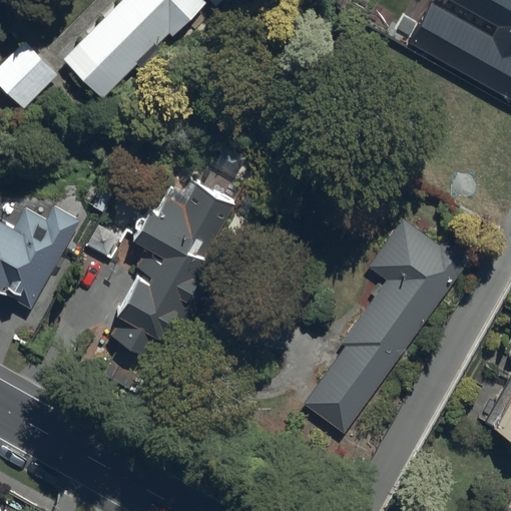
[(111,0),(57,51),(101,97),(204,0),(111,0)]
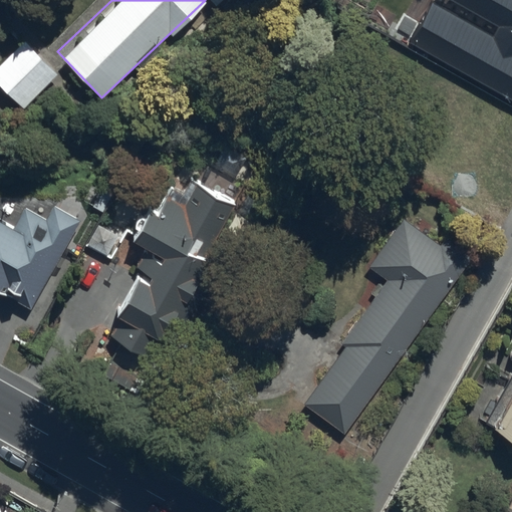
[(511,0),(444,0),(497,29),(491,38),(429,4),(406,44),(511,103),(511,0)]
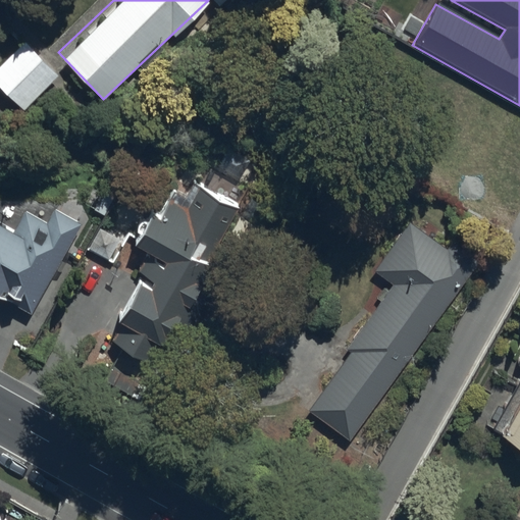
[(0,91),(18,111),(55,76),(23,42),(0,61),(0,91)]
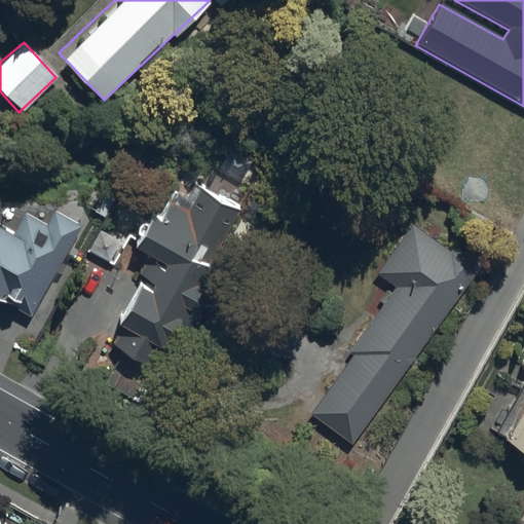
[(106,360),(151,383),(246,208),(183,174),(143,249),(160,258),(106,360)]
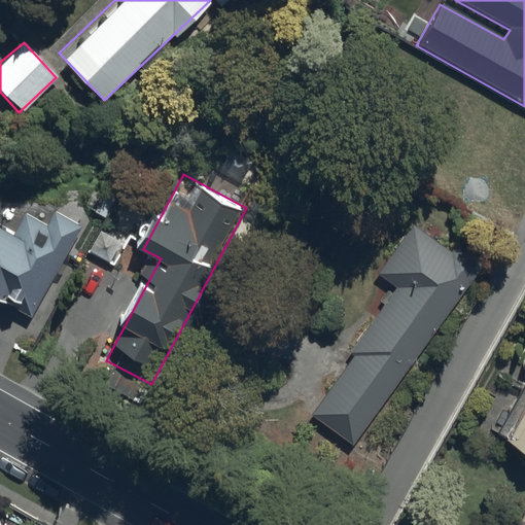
[(0,307),(29,323),(83,225),(57,210),(47,226),(27,215),(16,233),(0,223),(0,307)]
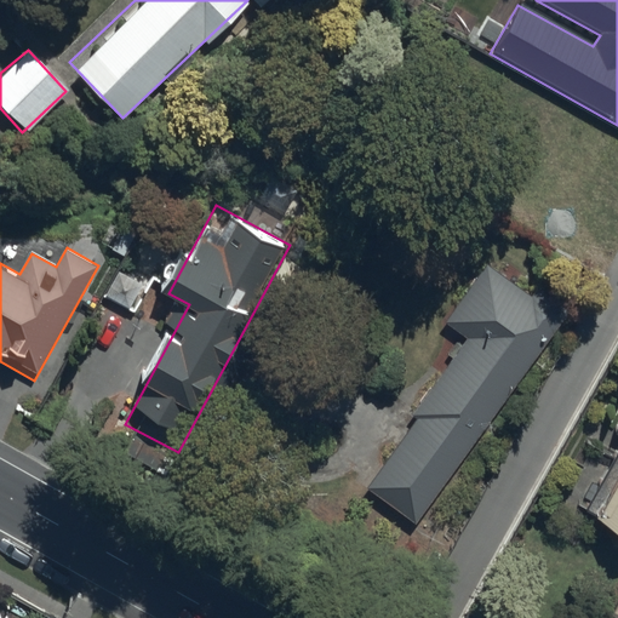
[(361,485),(415,524),(574,308),(543,285),(532,299),(482,263),(441,319),(469,339),(361,485)]
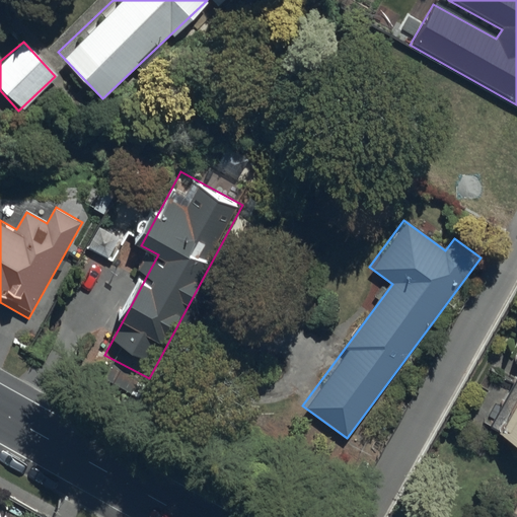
[(516,403),(501,433),(516,442),(516,403)]
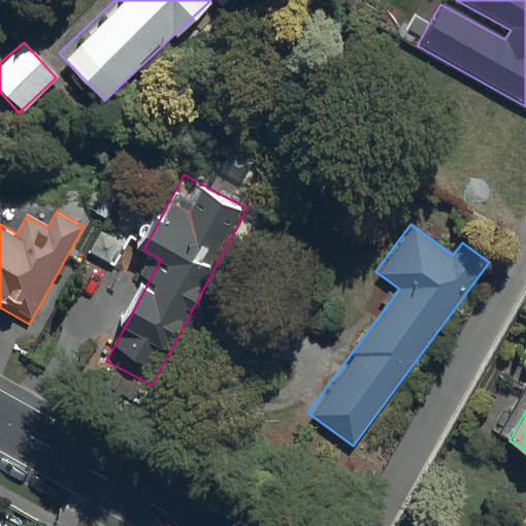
All buildings are outlined.
